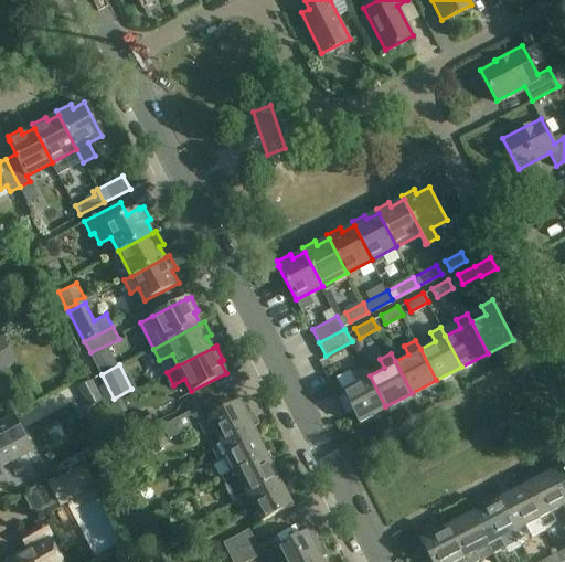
[(385,406),(370,375),(364,367),(353,372),(358,381),(343,389),(359,421),(385,406)]
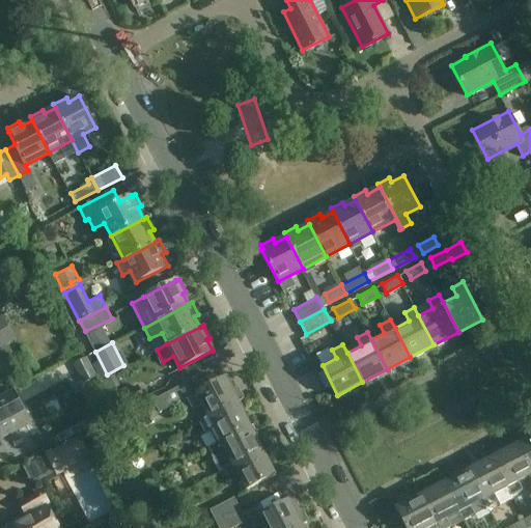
[(95,370),(93,367),(87,355),(73,363),(79,373),(81,379),(95,370)]
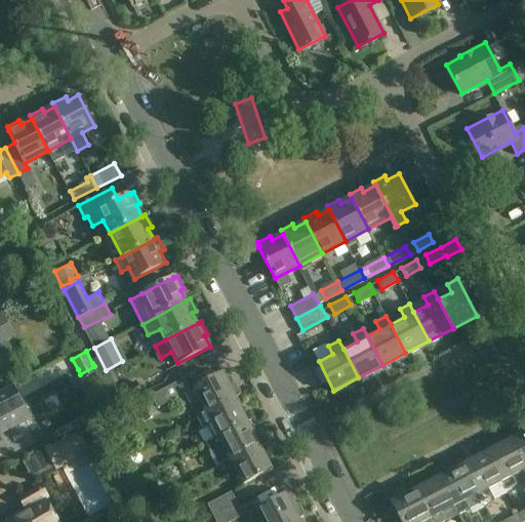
[(200,399),(206,411),(236,396),(241,393),(229,369),(191,389),(185,377),(152,395),(158,406),(186,392),(192,403),(200,399)]
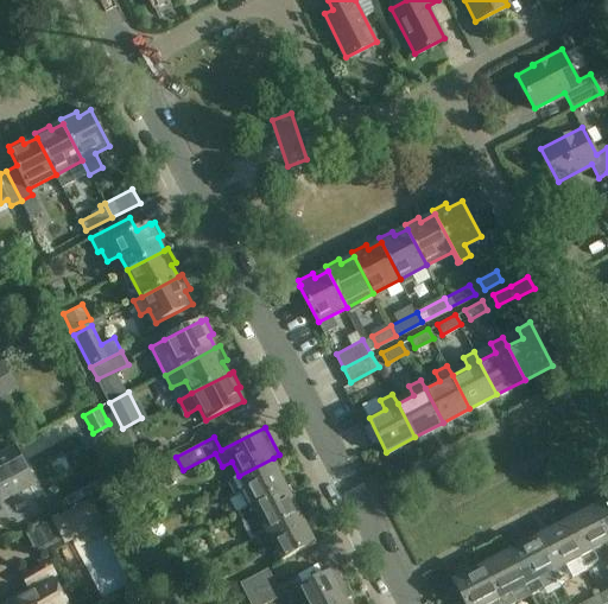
[(164,456),(157,442),(127,457),(133,471),(164,456)]
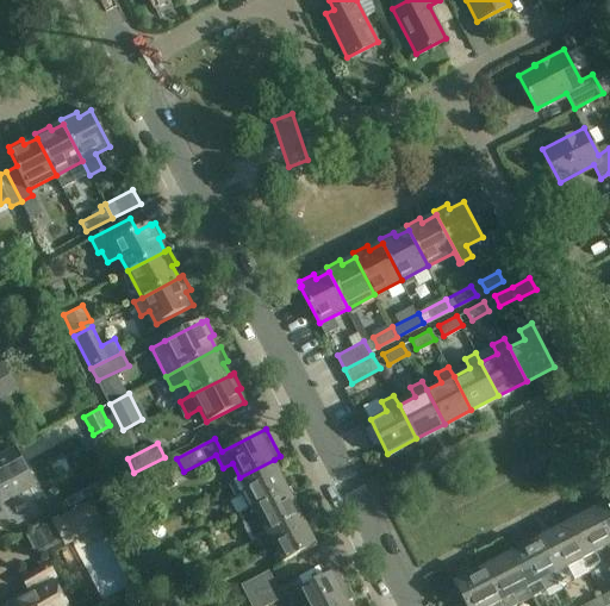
[(0,454),(0,523),(7,519),(0,505),(0,503),(35,485),(16,447),(0,454)]
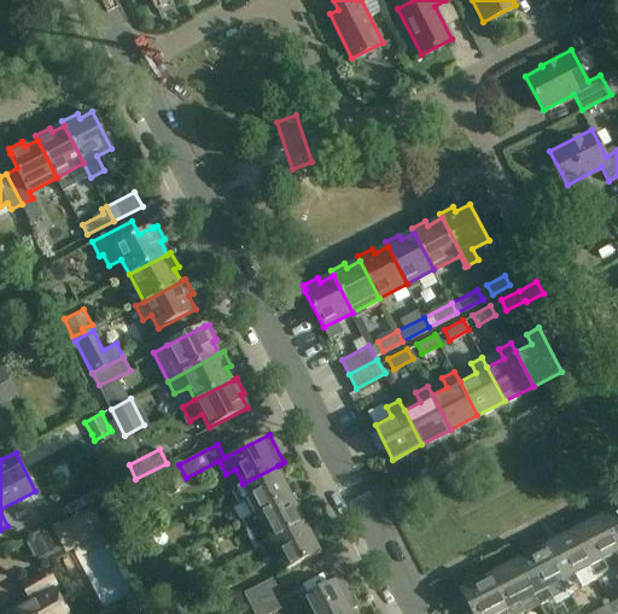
[(292,493),(278,466),(243,484),(233,489),(240,502),(233,506),(240,520),(248,516),(292,493)]
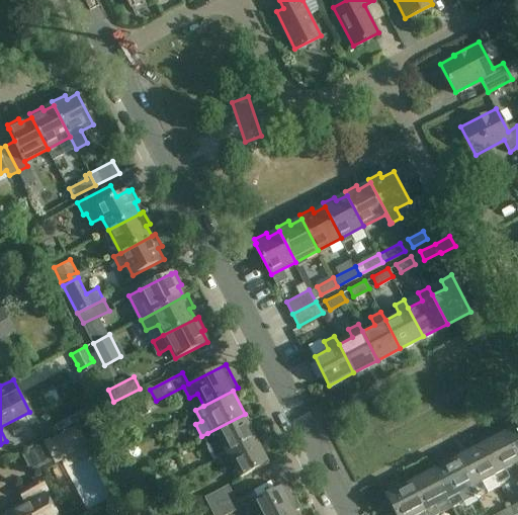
[(222,439),(228,452),(257,436),(245,414),(207,433),(213,444),(222,439)]
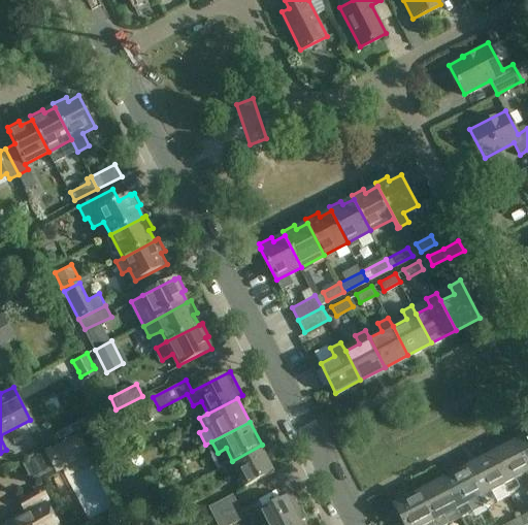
[(57,471),(89,454),(76,430),(44,448),(57,471)]
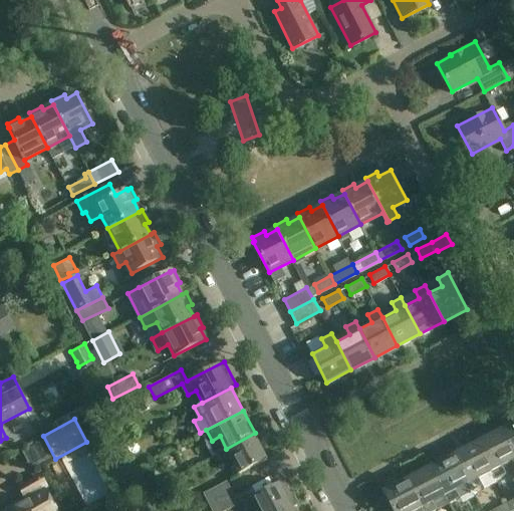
[(513,420),(499,428),(513,455),(513,420)]
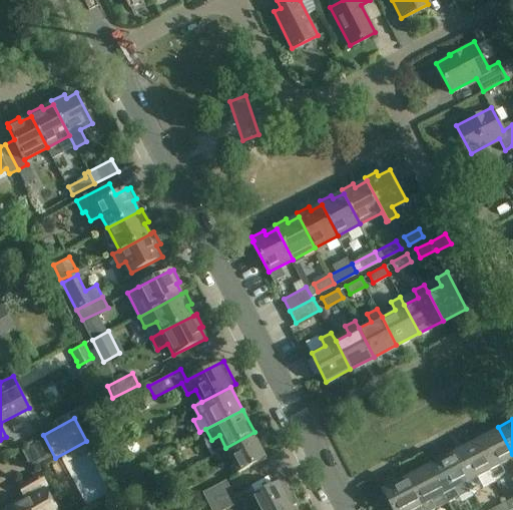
[(475,440),(490,468),(494,476),(505,470),(500,462),(512,455),(512,454),(498,427),(475,440)]
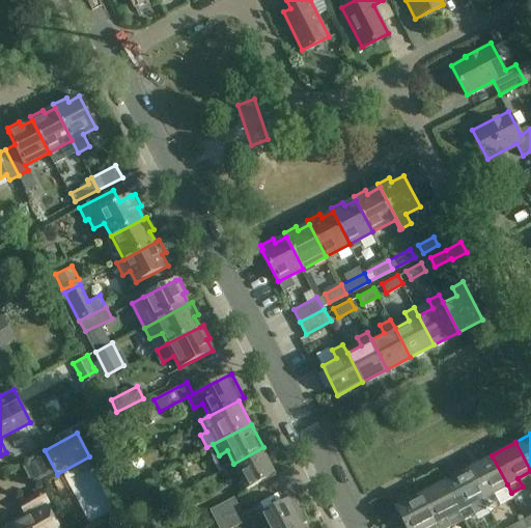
[(276,473),(263,447),(233,464),(225,468),(231,479),(240,475),(247,489),(276,473)]
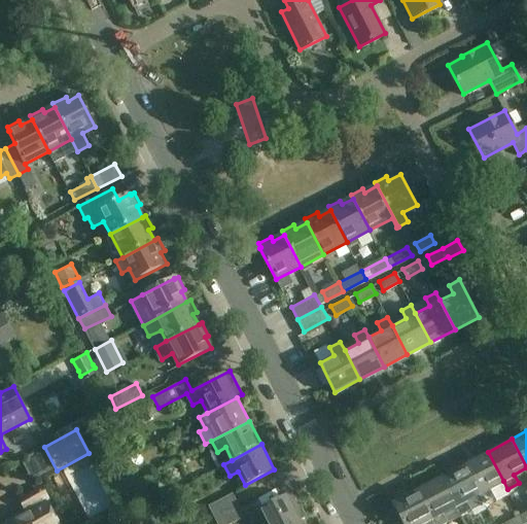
[(488,452),(464,463),(480,493),(484,501),(494,496),(490,488),(503,481),(488,452)]
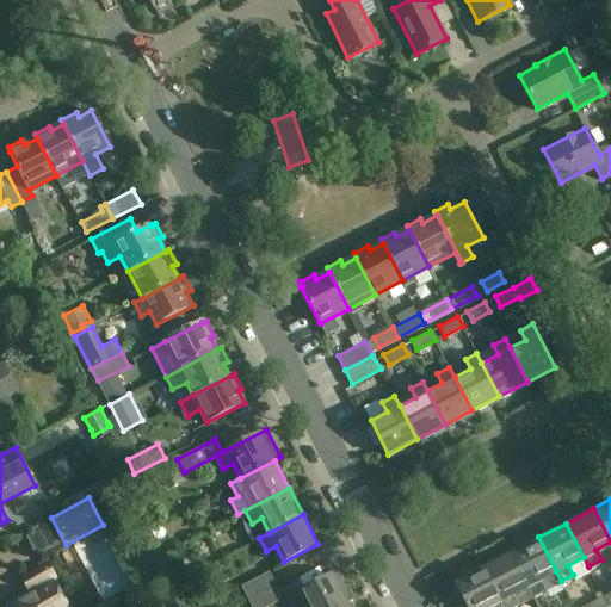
[(127,542),(141,568),(152,562),(137,536),(127,542)]
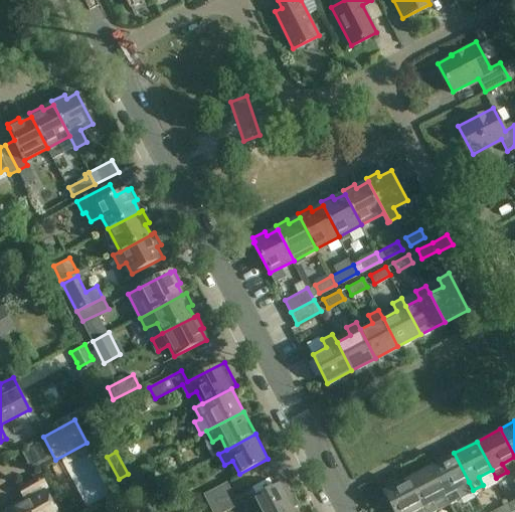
[(431,466),(446,494),(450,502),(460,497),(456,489),(469,482),(454,453),(431,466)]
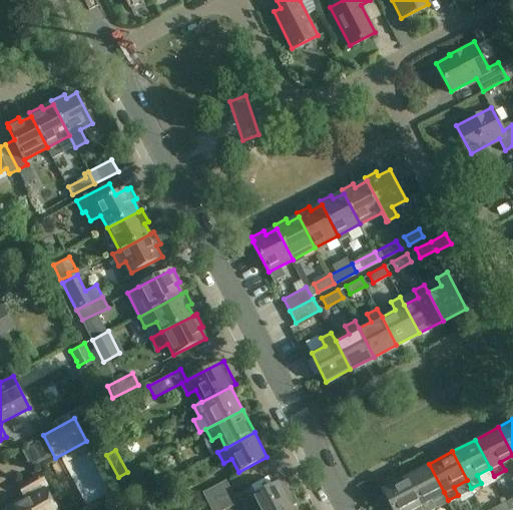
[(429,464),(406,476),(421,504),(424,509),(428,509),(435,507),(431,499),(444,492),(429,464)]
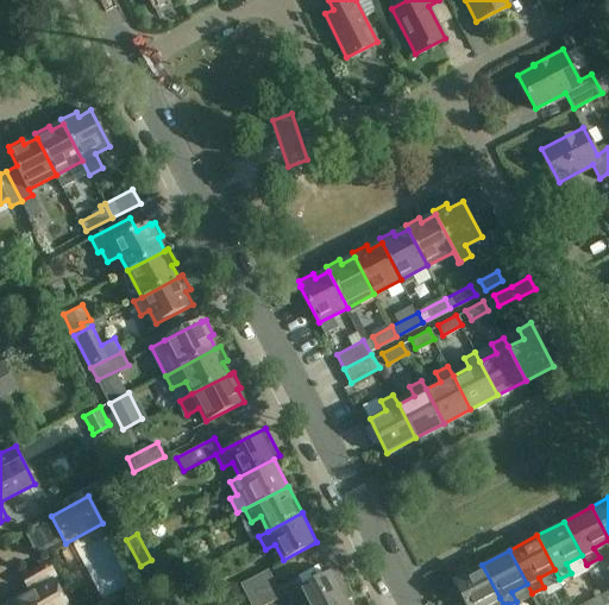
[(161,577),(151,560),(140,566),(150,583),(161,577)]
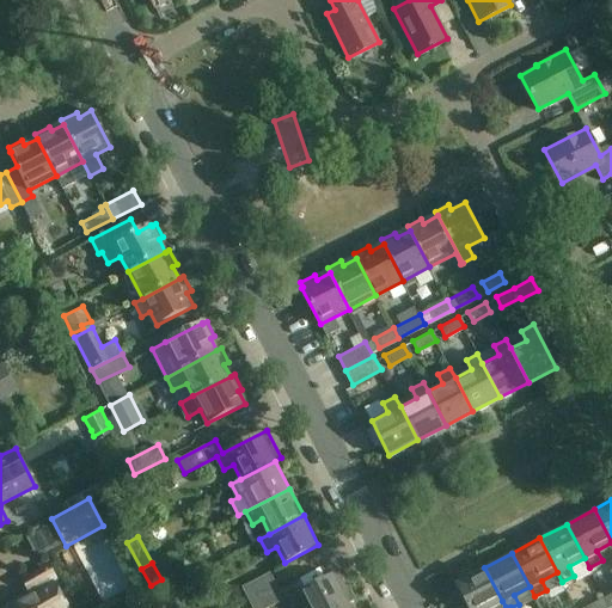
[(66,607),(49,579),(54,577),(47,565),(25,577),(35,594),(10,607),(66,607)]
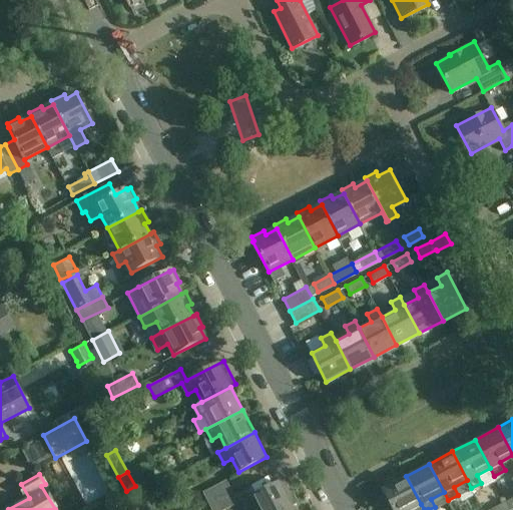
[(409,509),(421,504),(406,476),(382,488),(393,509),(409,509)]
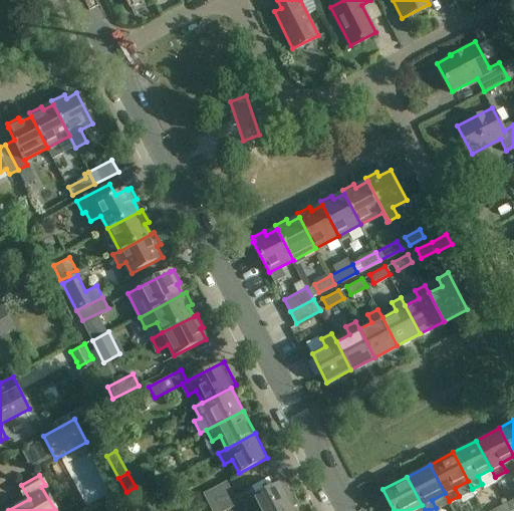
[(233,491),(227,480),(204,492),(210,503),(233,491)]
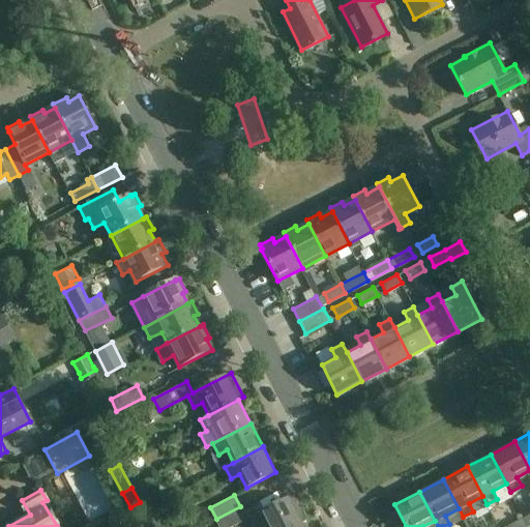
[(266,526),(290,526),(301,522),(289,497),(251,518),(256,526),(259,526),(265,524),(266,526)]
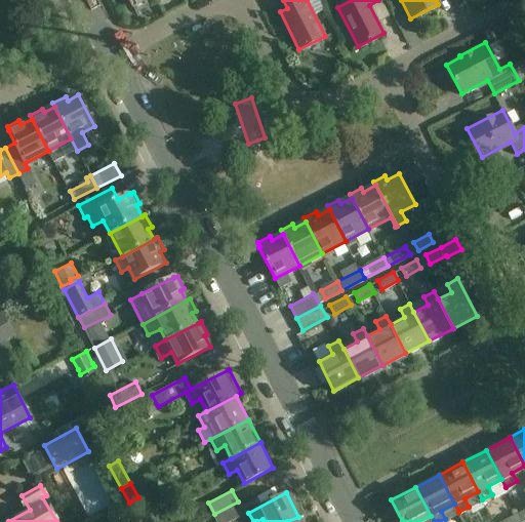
[(217,521),(227,521),(244,513),(238,502),(214,514),(217,521)]
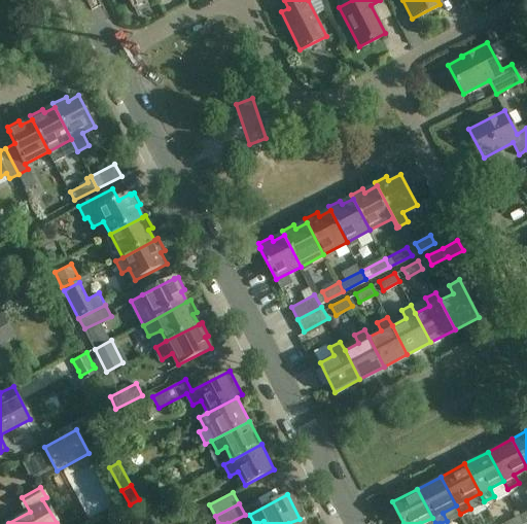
[(504,523),(521,523),(524,522),(520,514),(504,522),(504,523)]
